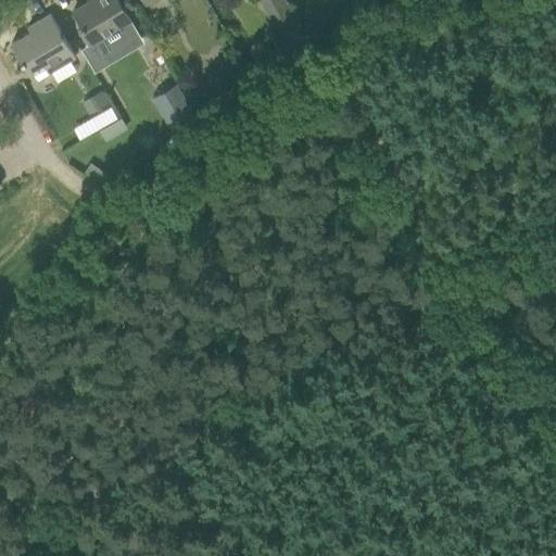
[(87,0),(88,2),(72,11),(81,27),(78,29),(86,43),(90,41),(91,43),(104,36),(112,48),(117,50),(126,45),(126,46),(140,37),(130,21),(130,20),(118,0),(87,0)]
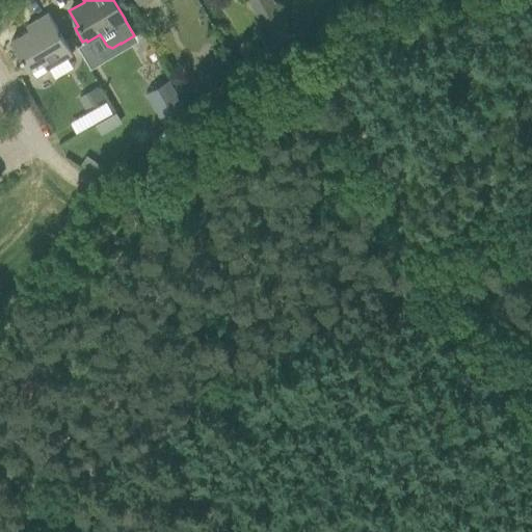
[(278,12),(261,23),(274,46),(292,35),(278,12)]
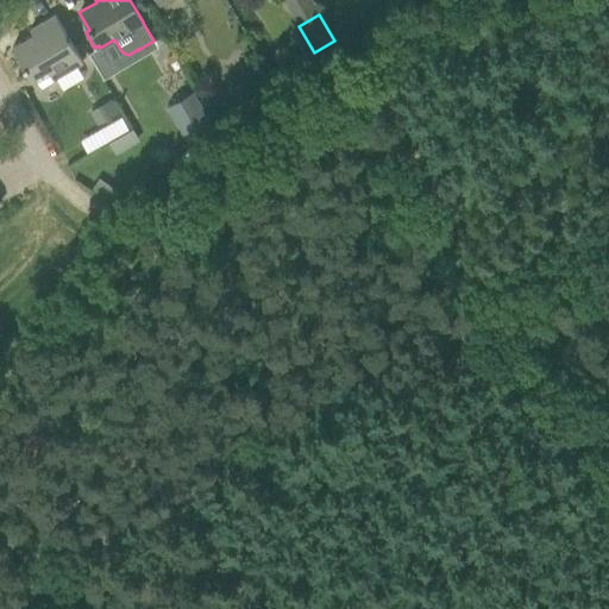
[(33,36),(12,48),(36,89),(82,62),(67,36),(55,16),(30,30),(33,36)]
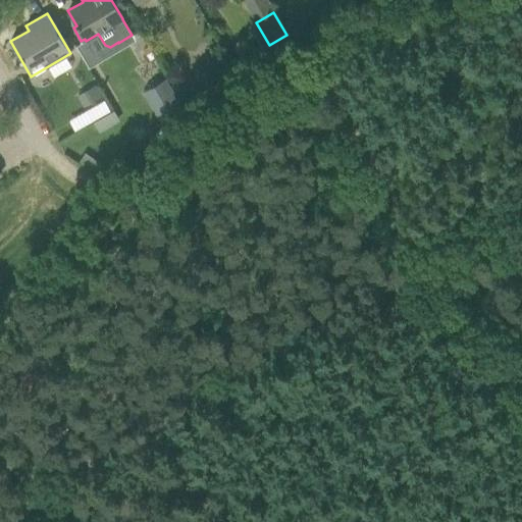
[(165,77),(143,91),(160,119),(183,106),(165,77)]
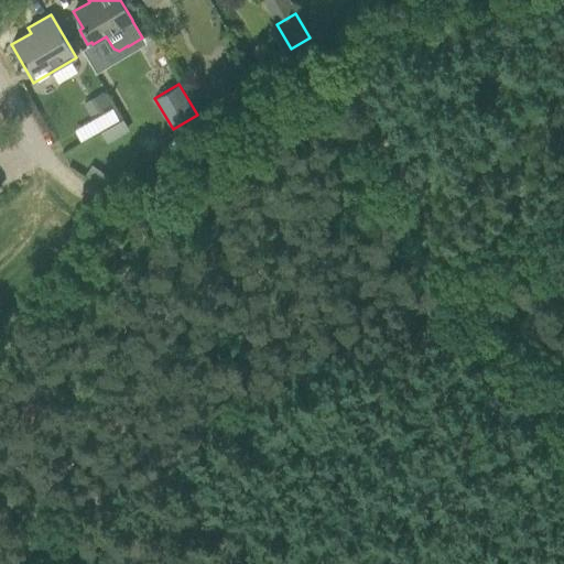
[(100,93),(84,102),(89,114),(107,104),(100,93)]
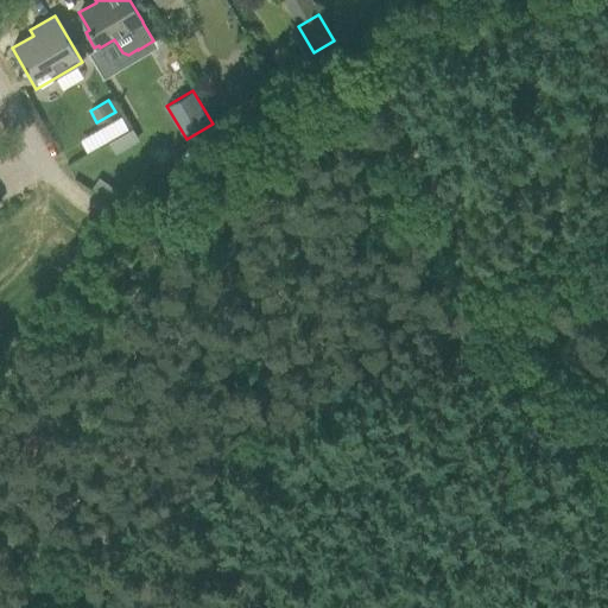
[(126,113),(101,125),(114,152),(139,140),(126,113)]
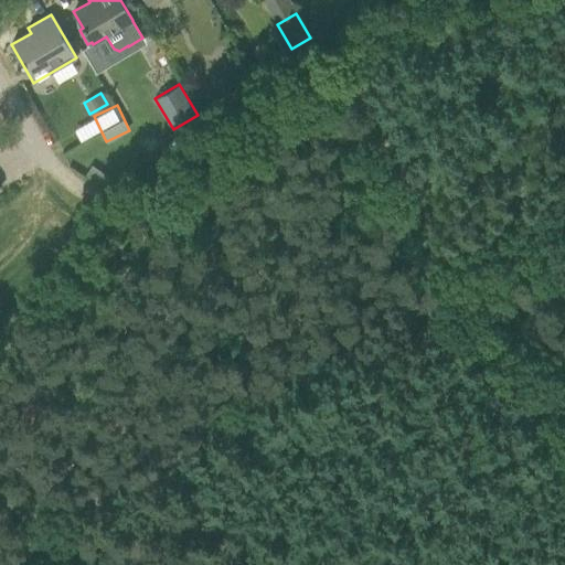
All buildings are outlined.
